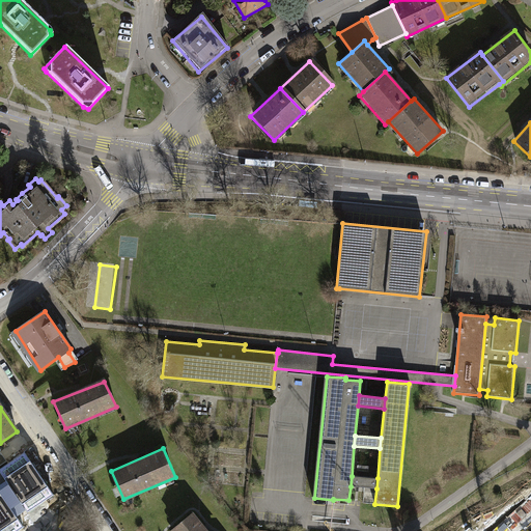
[(0,470),(7,481),(0,485),(0,491),(17,515),(26,509),(28,512),(54,495),(24,453),(0,469),(0,470)]
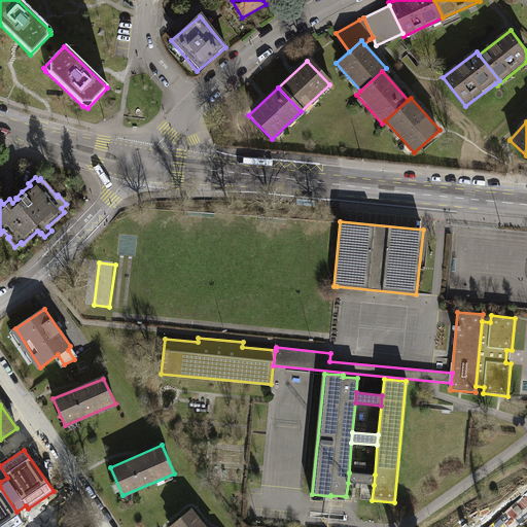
[(375,475),(349,472),(348,483),(374,485),(375,475)]
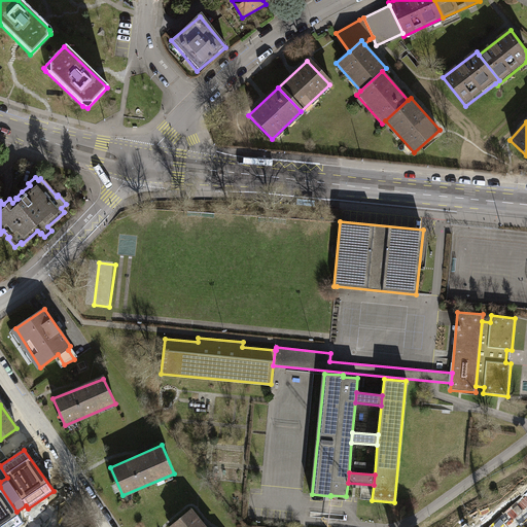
[(0,526),(16,526),(24,523),(16,512),(0,487),(0,526)]
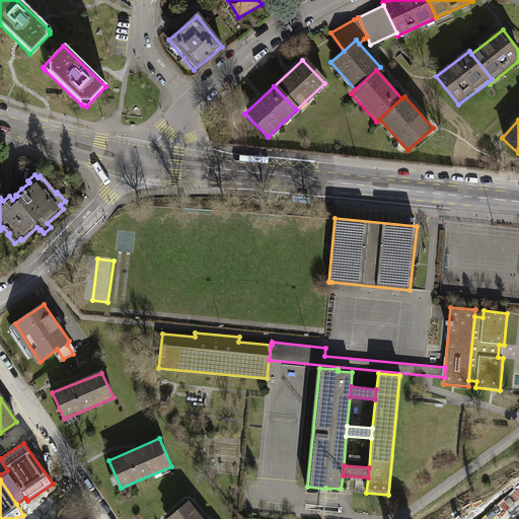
[(200,518),(187,502),(163,518),(200,518)]
